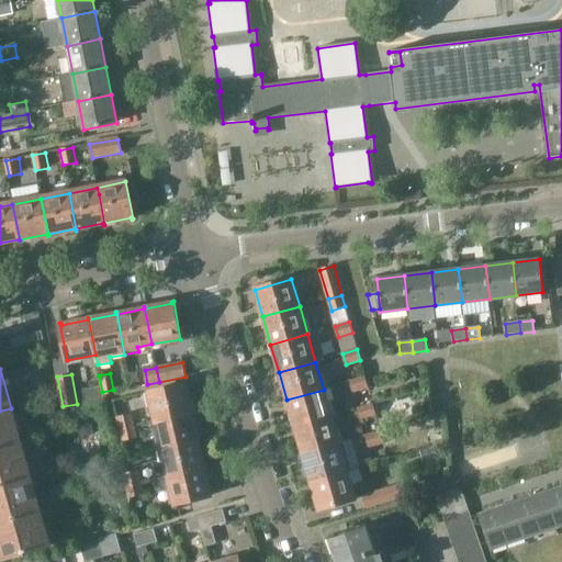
[(368,388),(364,377),(350,381),(353,392),(368,388)]
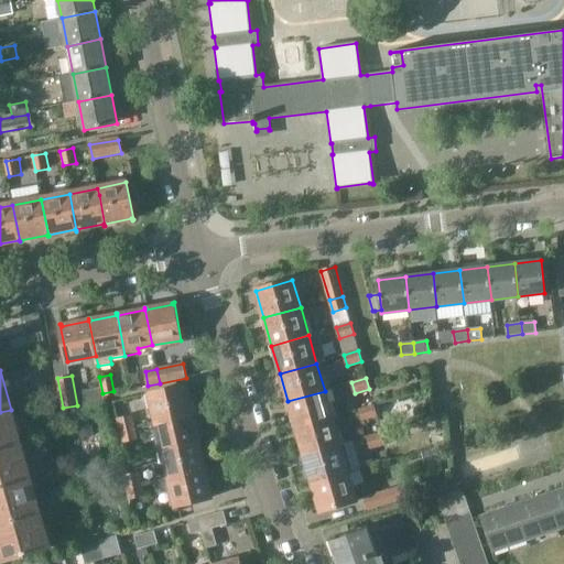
[(155,421),(192,413),(185,384),(150,393),(155,421)]
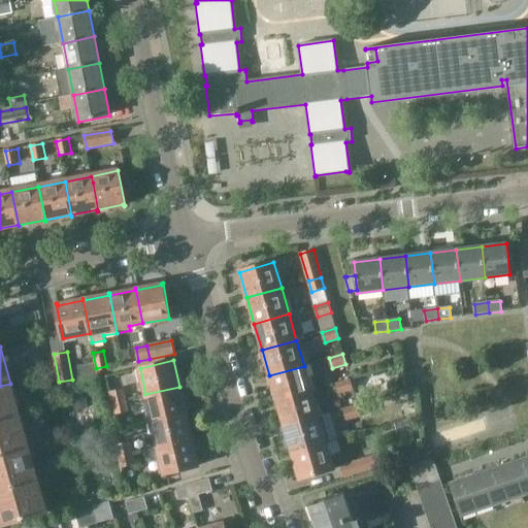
[(269,375),(276,401),(311,391),(304,366),(269,375)]
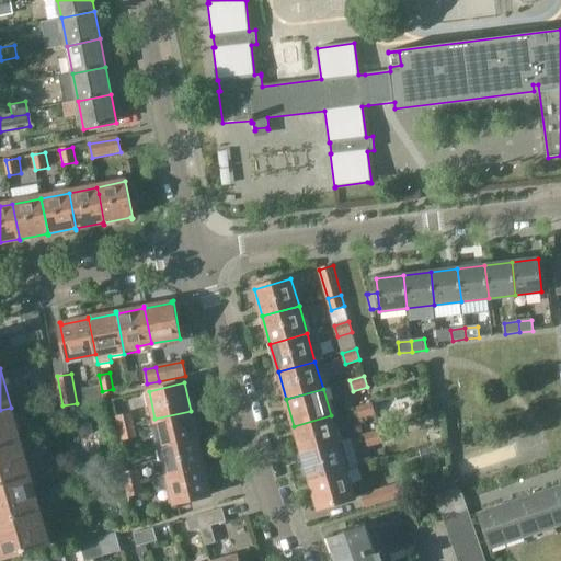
[(376,414),(373,403),(357,408),(361,419),(376,414)]
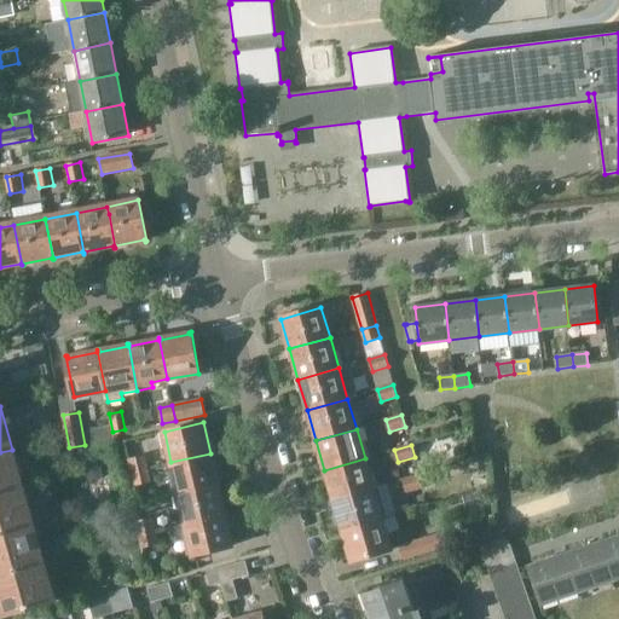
[(0,534),(34,526),(12,450),(0,452),(0,534)]
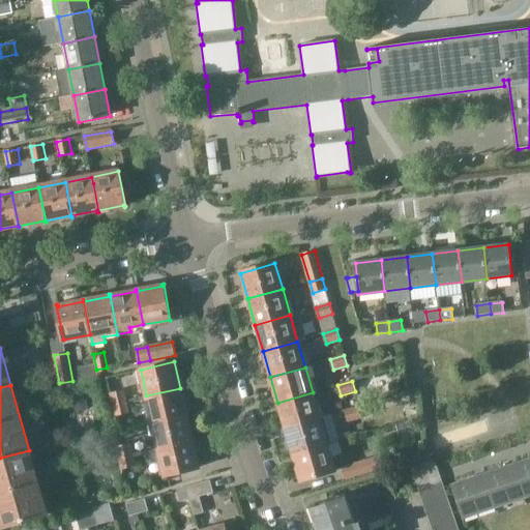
[(108,391),(112,405),(126,402),(123,387),(108,391)]
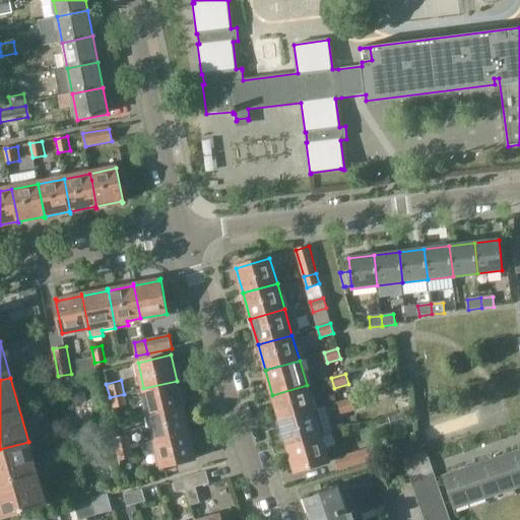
[(177,381),(143,388),(149,413),(183,406),(177,381)]
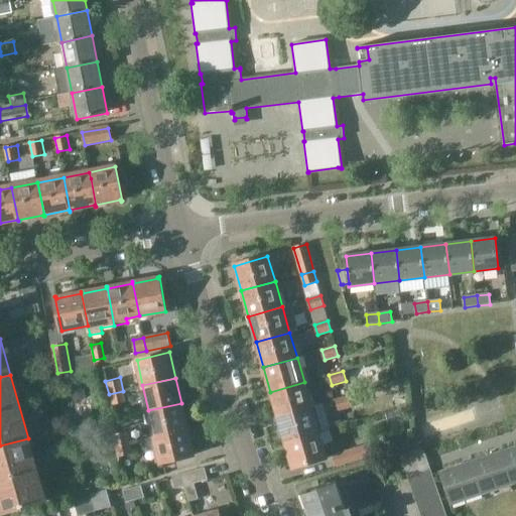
[(270,392),(278,417),(311,408),(304,382),(270,392)]
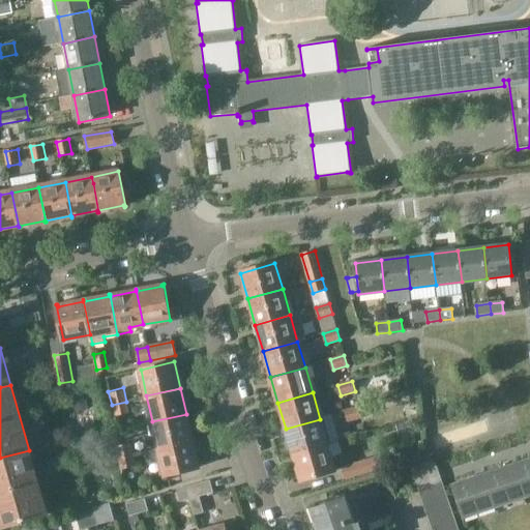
[(126,402),(112,405),(114,416),(129,413),(126,402)]
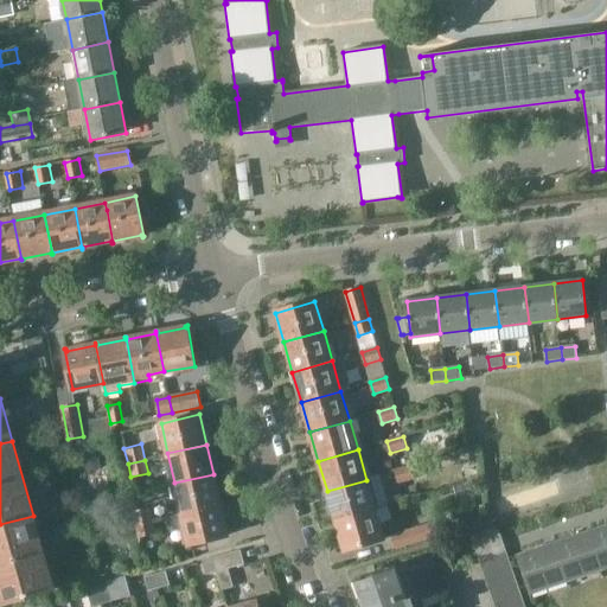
[(419,464),(411,466),(396,471),(400,483),(422,475),(419,464)]
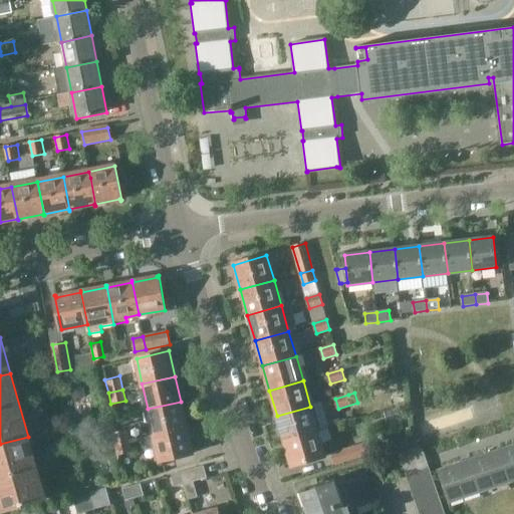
[(181,402),(148,409),(154,435),(187,427),(181,402)]
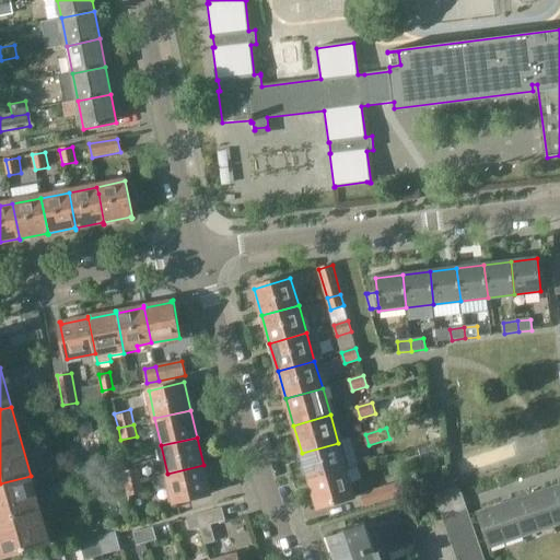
[(310,480),(346,469),(354,466),(347,440),(338,443),(302,453),(310,480)]
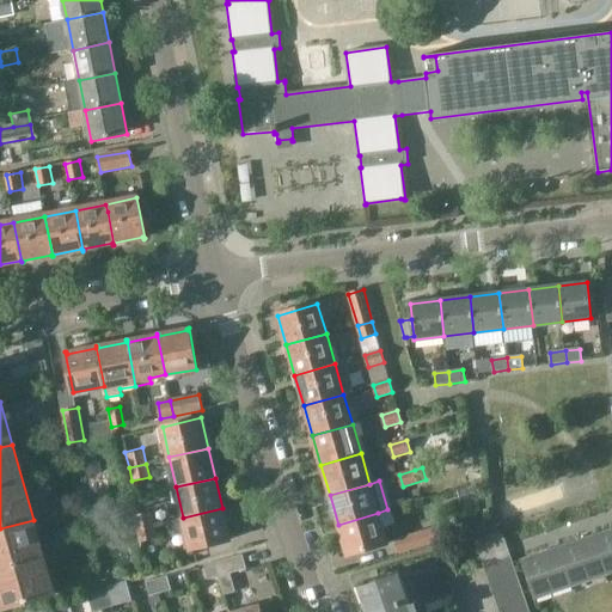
[(175,536),(187,532),(190,549),(230,540),(222,508),(183,518),(166,521),(169,531),(175,536)]
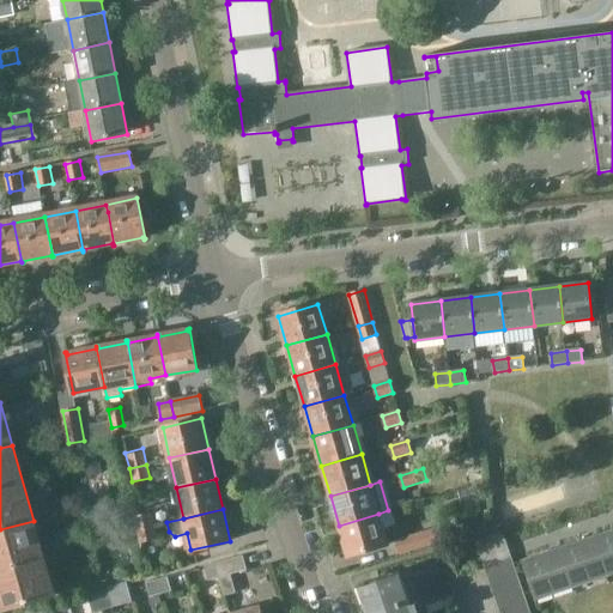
[(135,530),(153,527),(149,510),(131,515),(135,530)]
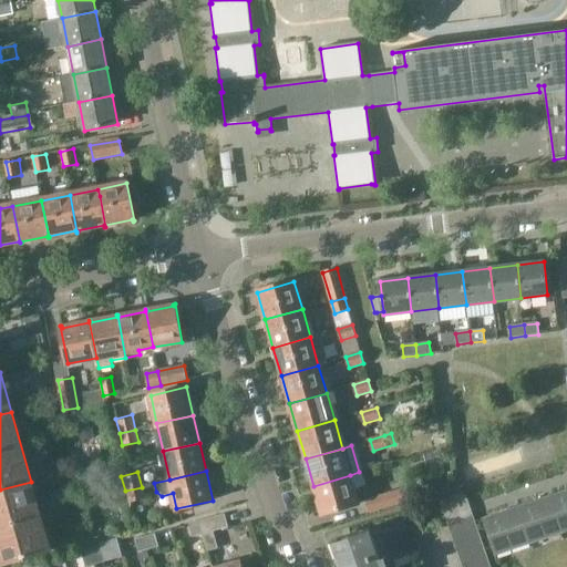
[(359,504),(350,475),(313,486),(321,514),(359,504)]
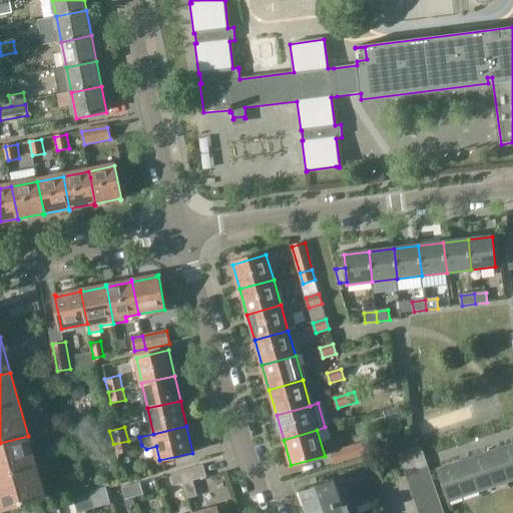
[(46,499),(28,436),(0,443),(0,499),(3,510),(46,499)]
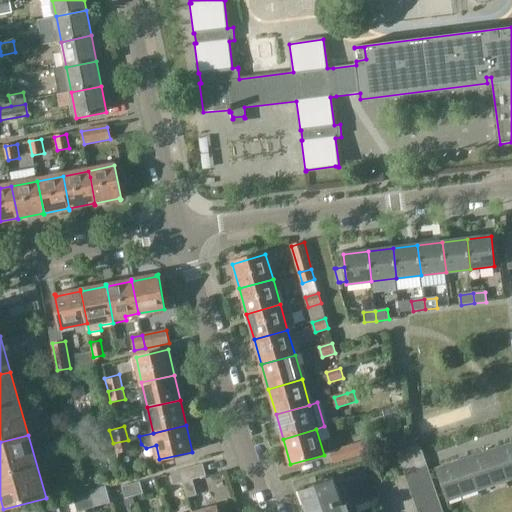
[(128,440),(113,443),(115,452),(130,449),(128,440)]
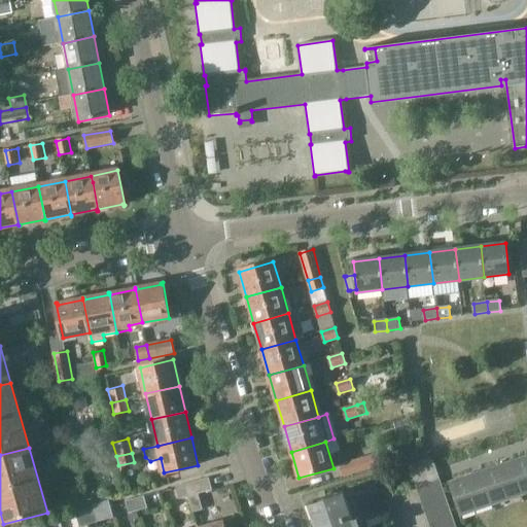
[(341,464),(345,477),(376,467),(372,455),(341,464)]
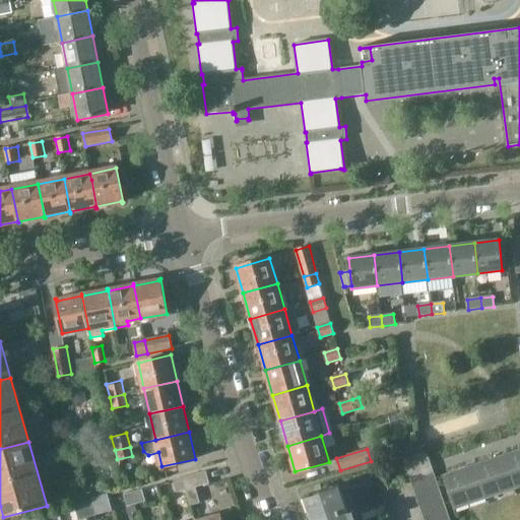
[(519,450),(506,455),(516,488),(519,485),(519,450)]
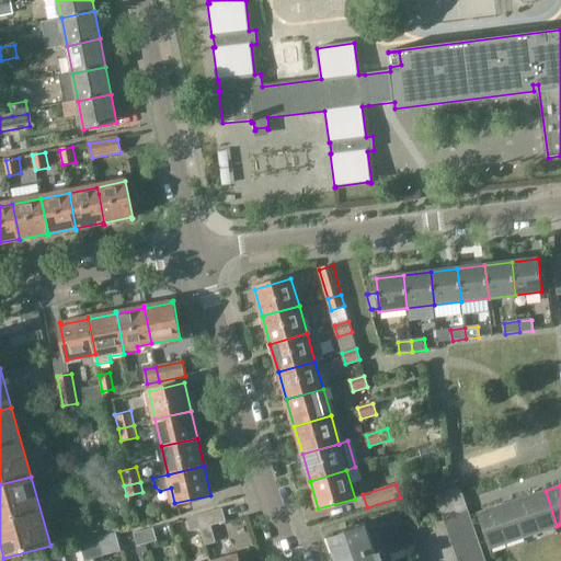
[(468,510),(460,488),(436,495),(444,517),(468,510)]
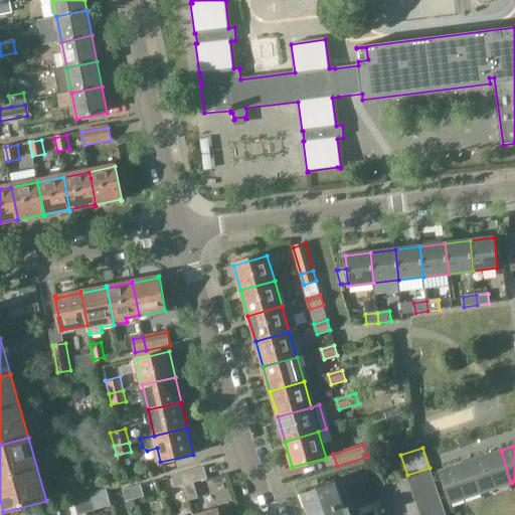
[(501,451),(491,455),(471,461),(482,493),(511,483),(501,451)]
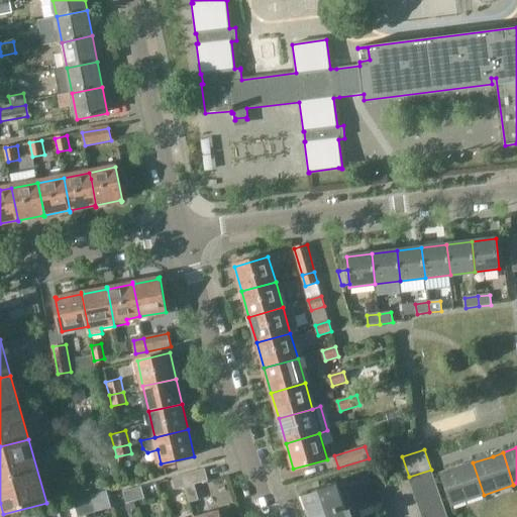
[(473,462),(462,467),(442,473),(453,505),(484,495),(473,462)]
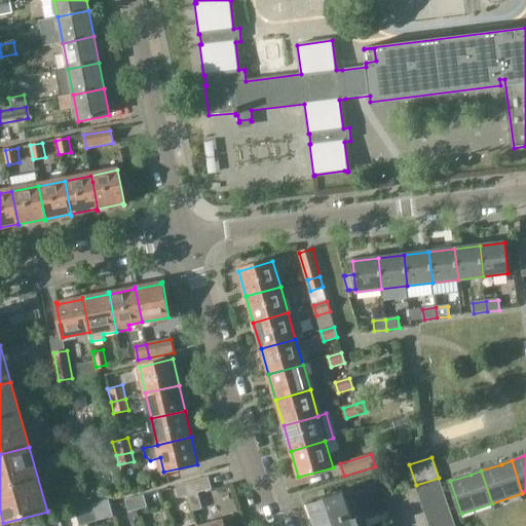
[(209,478),(185,484),(187,496),(197,493),(212,489),(209,478)]
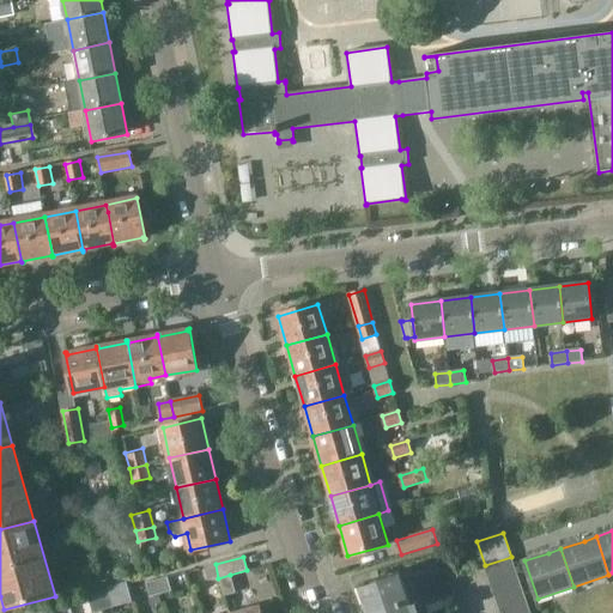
[(515,570),(511,557),(485,565),(490,578),(515,570)]
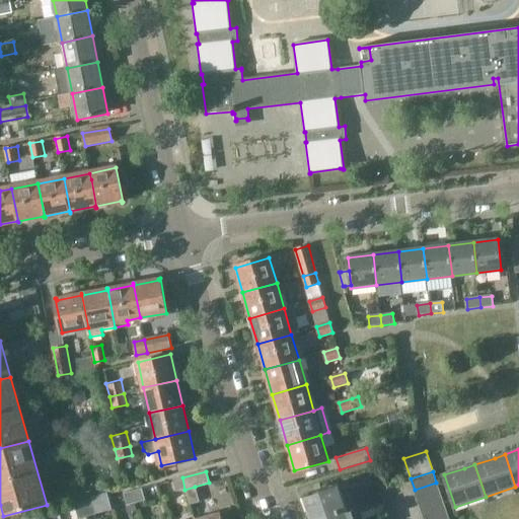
[(184,490),(182,477),(173,480),(176,492),(184,490)]
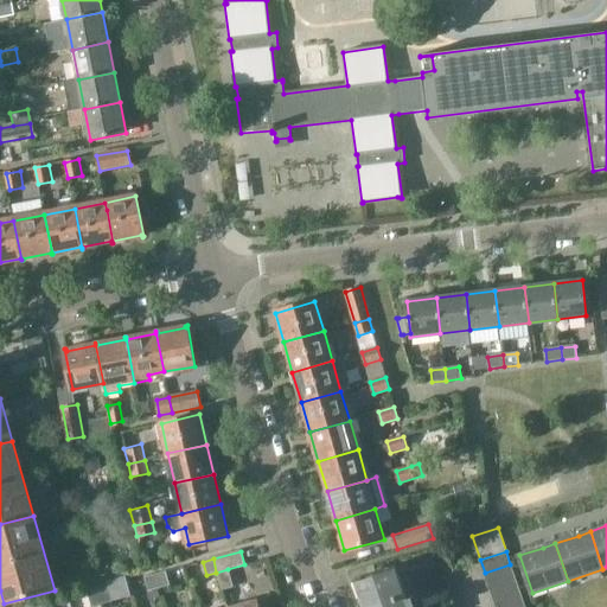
[(485,573),(490,587),(515,577),(510,564),(485,573)]
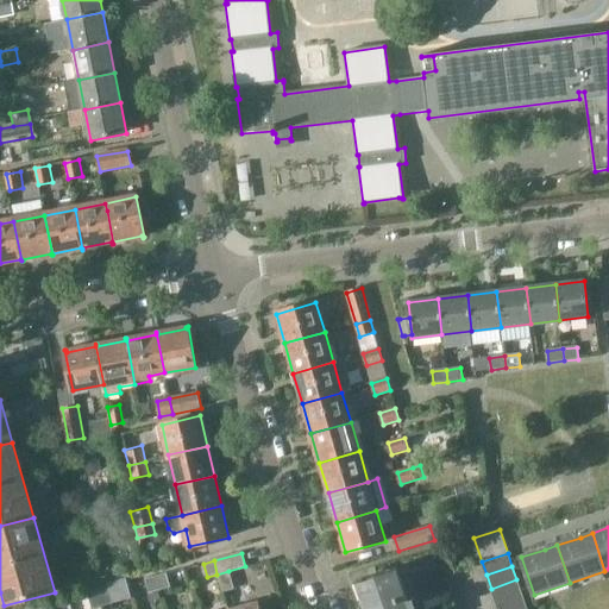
[(356,583),(364,608),(416,608),(413,597),(407,598),(396,569),(356,583)]
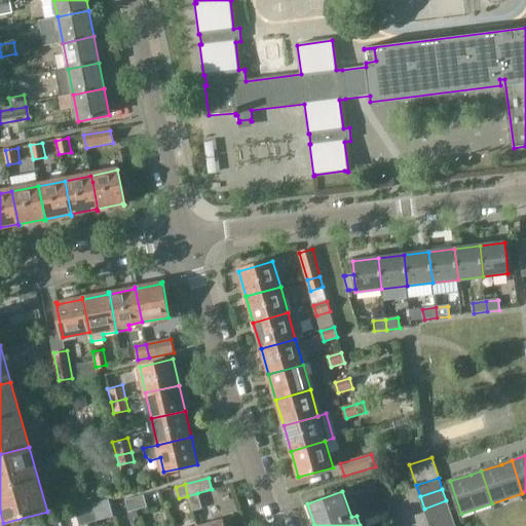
[(135,495),(139,509),(147,505),(143,493),(135,495)]
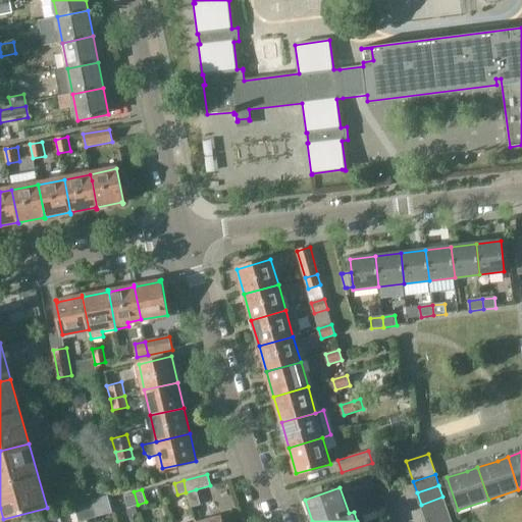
[(196,489),(186,492),(190,506),(200,503),(196,489)]
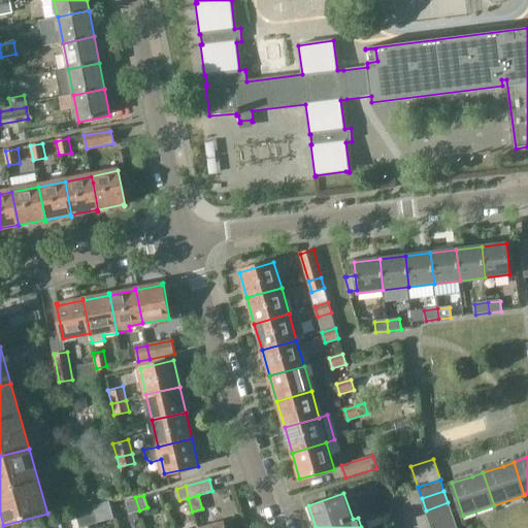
[(126,500),(129,514),(139,510),(135,497),(126,500)]
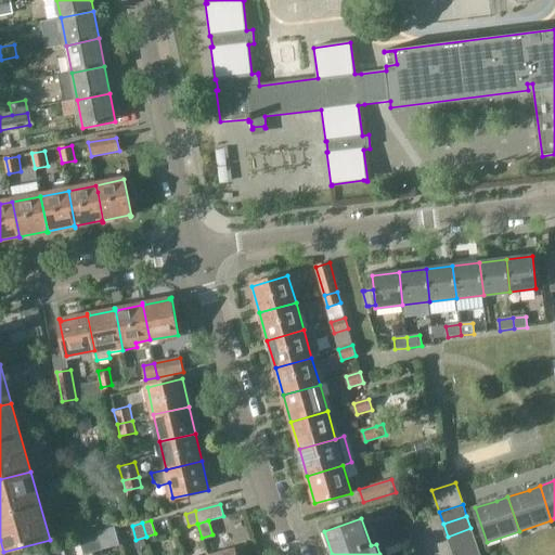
[(452,549),(475,540),(470,528),(448,537),(452,549)]
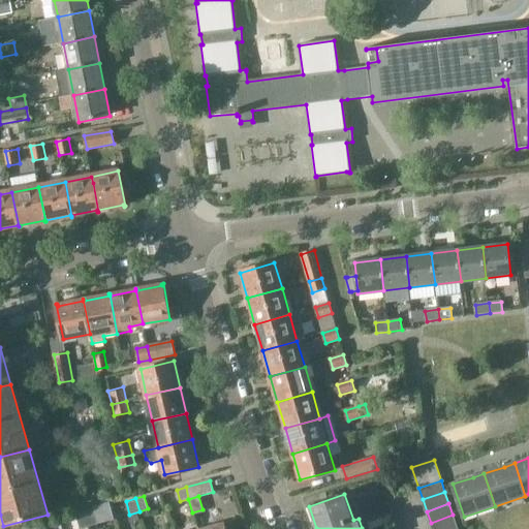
[(86,512),(89,524),(97,522),(94,509),(86,512)]
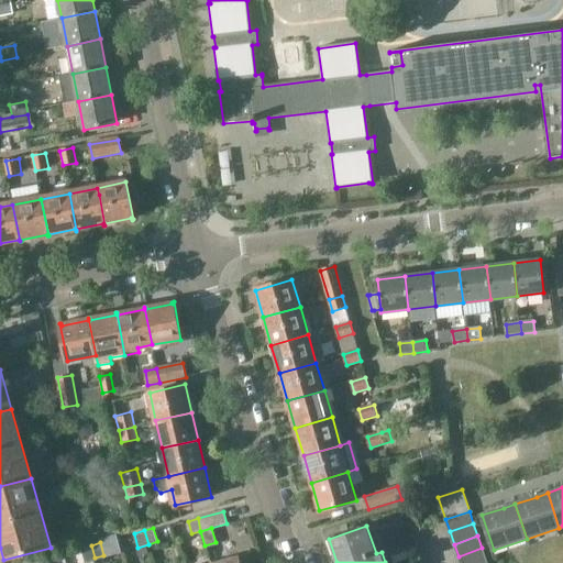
[(84,561),(95,558),(91,545),(79,549),(84,561)]
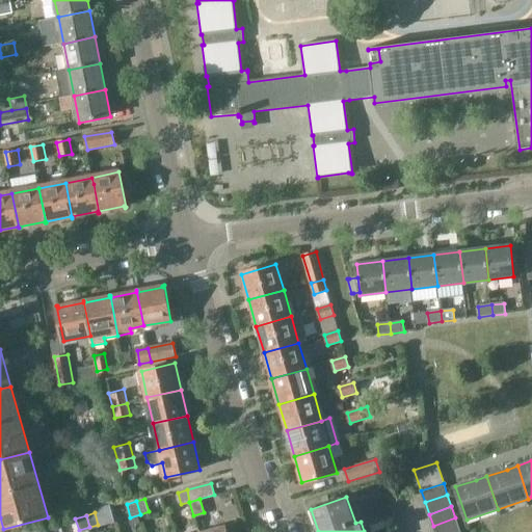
[(433,526),(435,531),(451,531),(459,529),(455,517),(433,526)]
